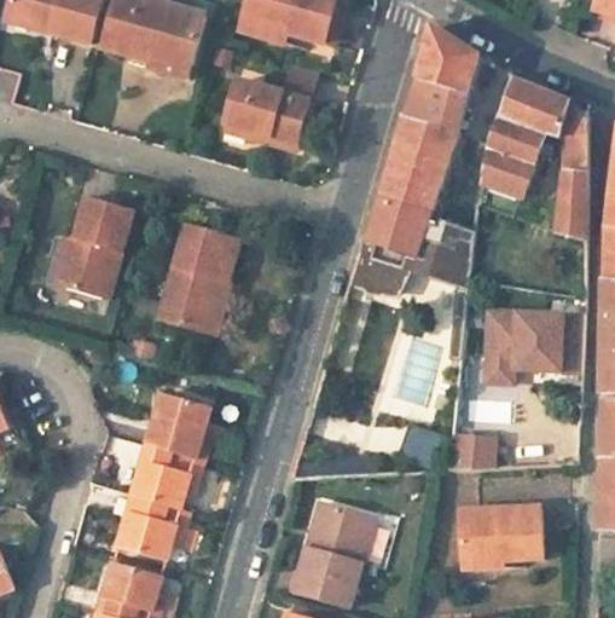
[(11,0),(7,12),(54,27),(52,34),(73,40),(91,45),(104,0),(11,0)]
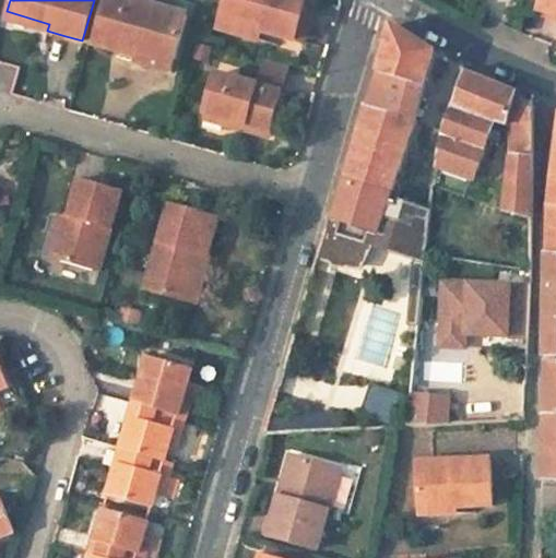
[(185,14),(130,0),(105,0),(93,44),(114,49),(133,55),(135,47),(174,57),(185,14)]
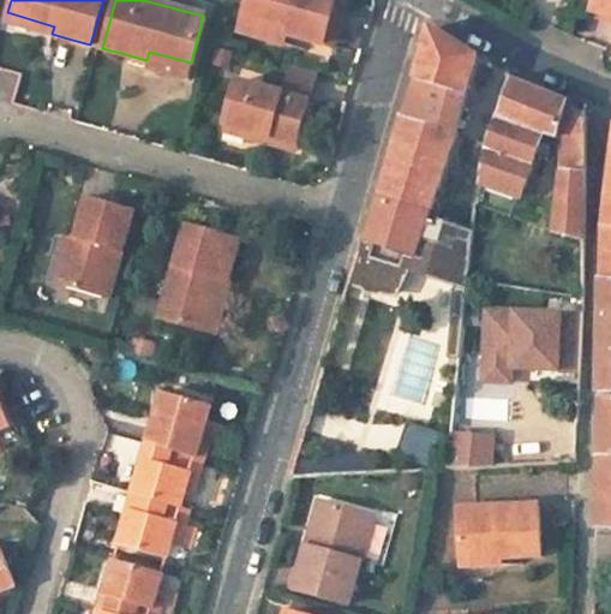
[(246,0),(243,16),(287,29),(286,35),(321,45),(333,0),(246,0)]
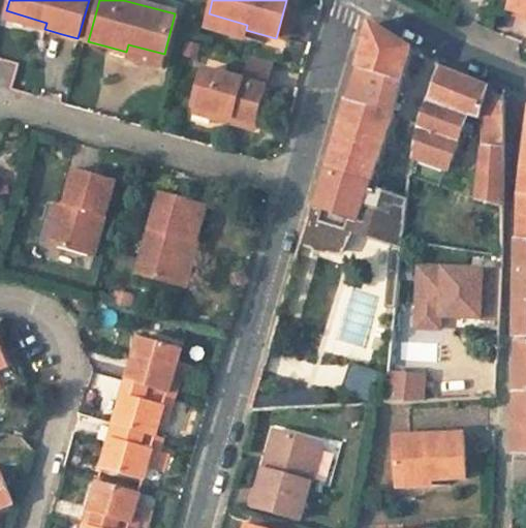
[(286,40),(298,0),(286,0),(276,38),(286,40)]
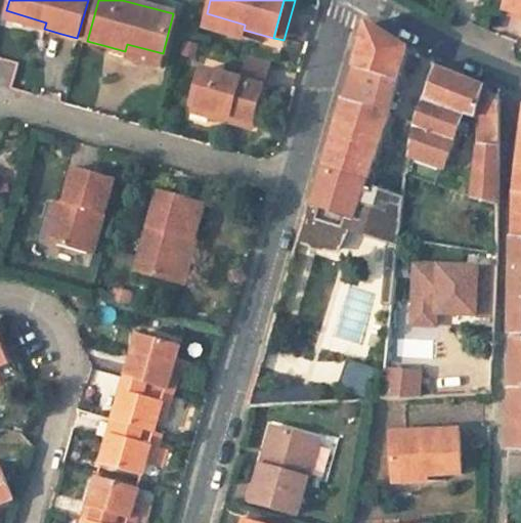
[(507,0),(504,12),(520,17),(520,0),(507,0)]
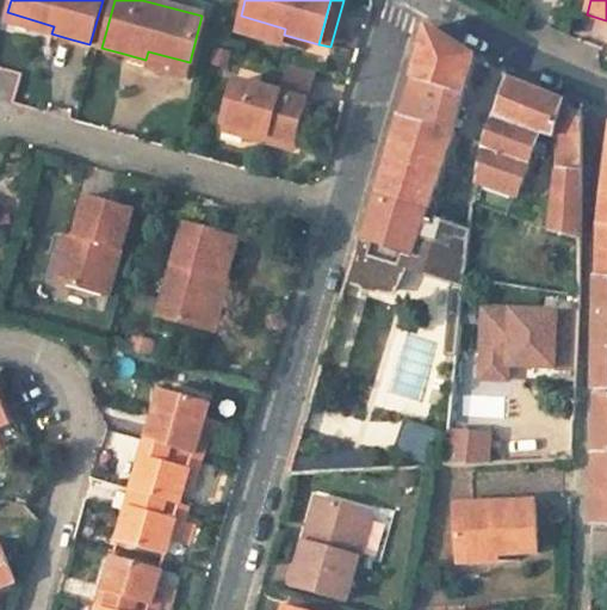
[(54,26),(7,12),(5,20),(51,34),(54,26)]
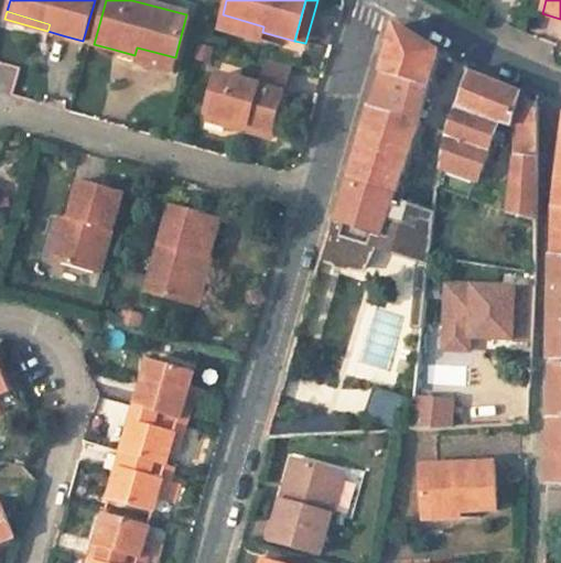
[(263,26),(223,14),(218,26),(259,40),(262,32),(263,26)]
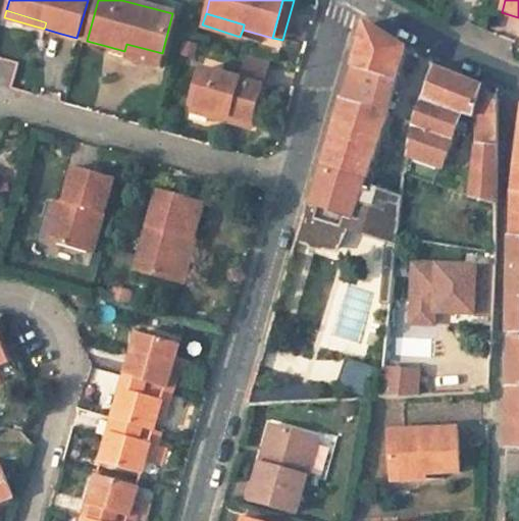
[(354,205),(403,47),(388,39),(367,25),(361,43),(364,44),(346,102),(343,102),(310,207),(398,233),(403,195),(372,185),(365,208),(354,205)]
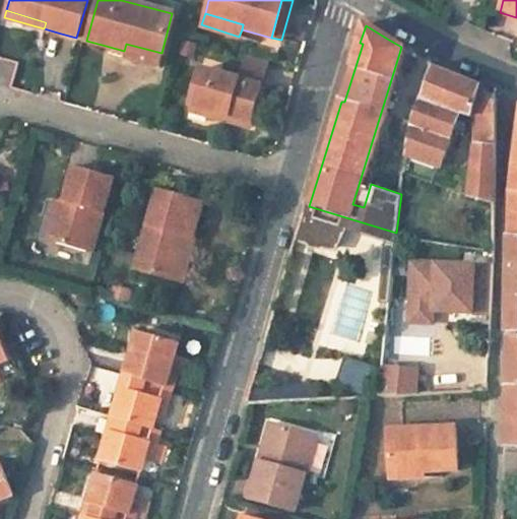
[(184,41),(180,52),(190,56),(193,44),(184,41)]
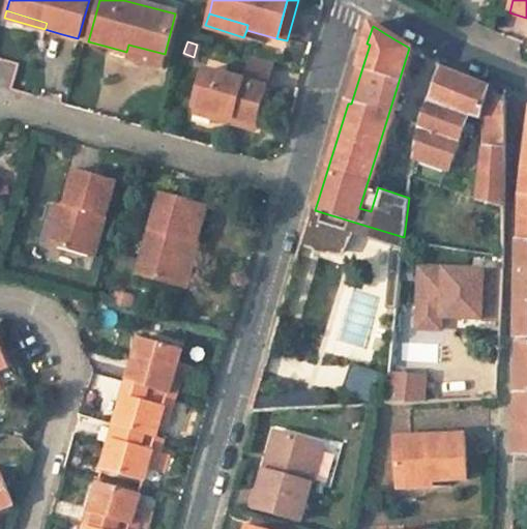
[(165,54),(128,45),(126,52),(125,58),(160,67),(165,54)]
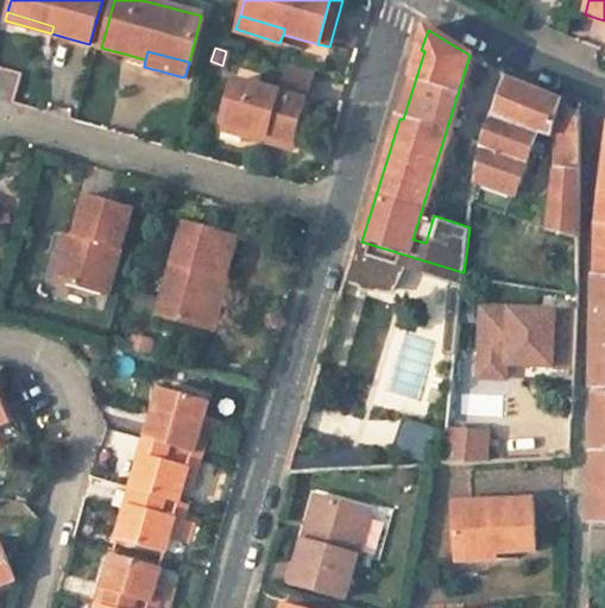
[(277,94),(302,101),(309,77),(285,70),(277,94)]
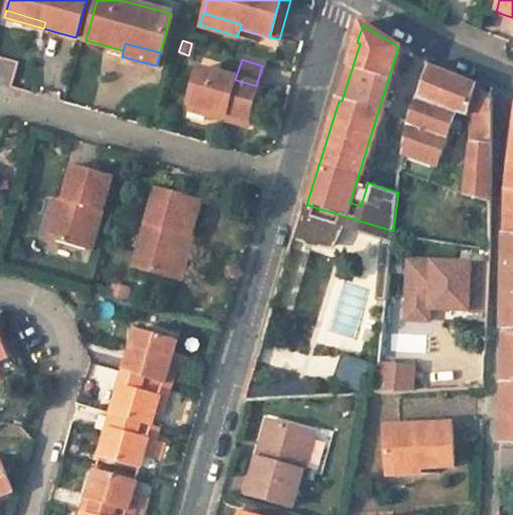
[(453,78),(424,67),(404,127),(400,172),(427,182),(431,168),(434,169),(453,114),(465,117),(474,87),(453,78)]
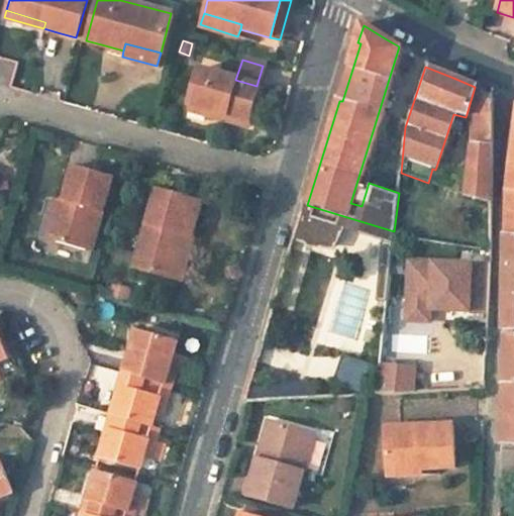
[(235,80),(198,69),(189,102),(247,120),(257,86),(235,80)]
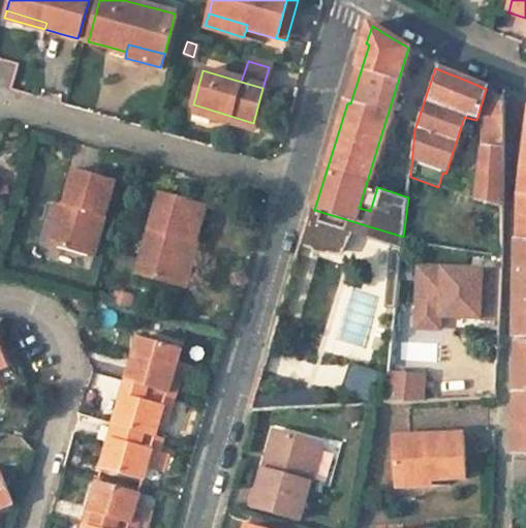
[(501,101),(486,89),(476,120),(485,122),(485,147),(501,148),(501,101)]
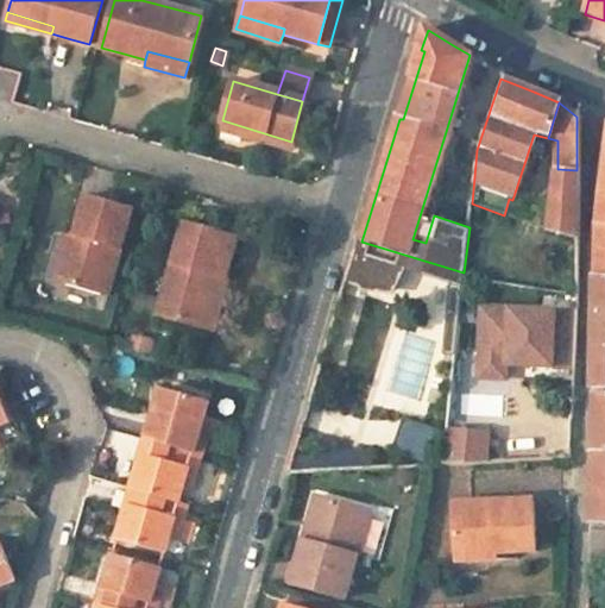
[(291,142),(222,120),(219,129),(289,150),(291,142)]
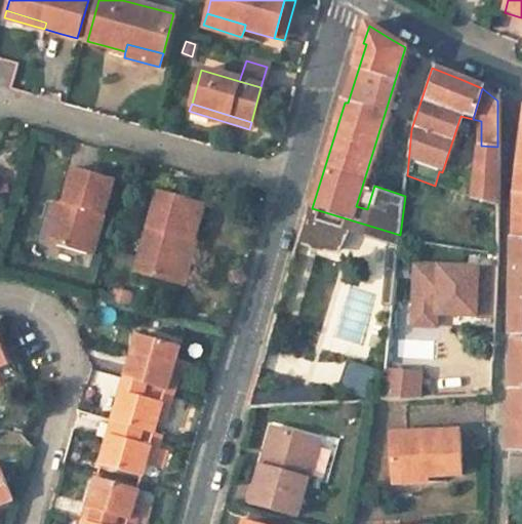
[(481,146),(478,146),(473,199),(496,207),(497,147),(481,146)]
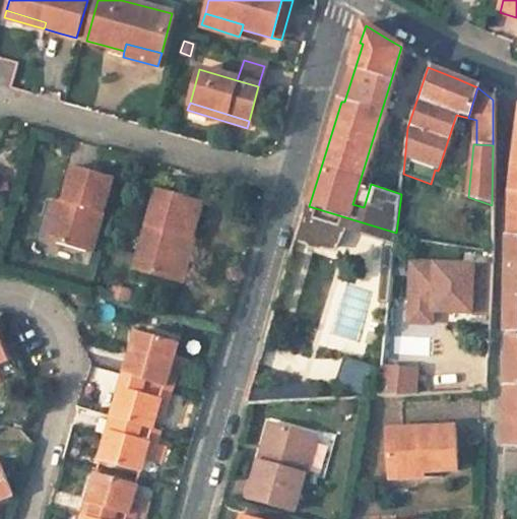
[(93,171),(73,165),(60,208),(51,239),(91,250),(113,177),(93,171)]
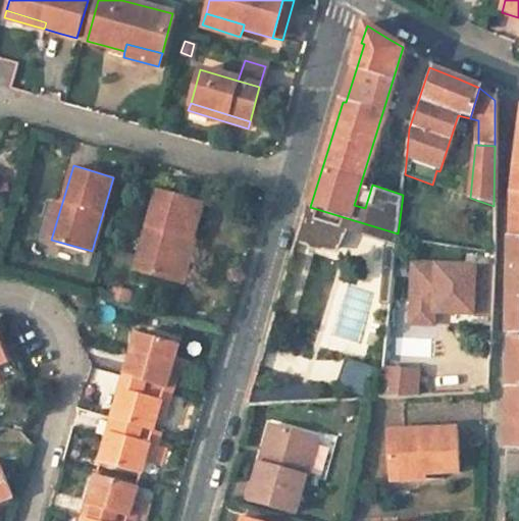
[(518,167),(513,167),(511,178),(510,189),(508,213),(518,214),(518,167)]
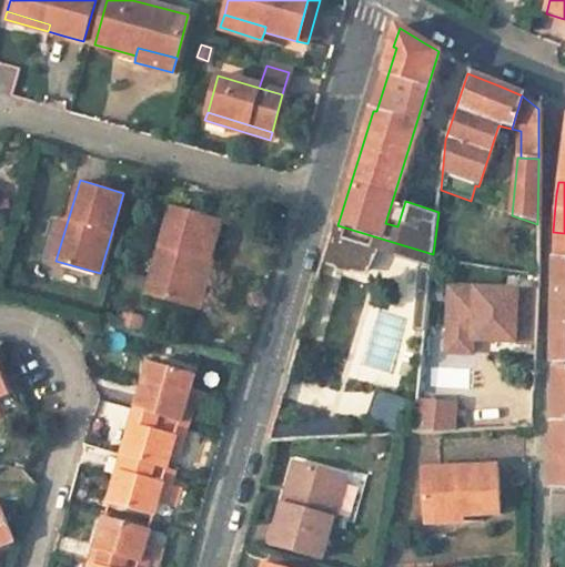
[(222,221),(172,208),(149,292),(178,300),(191,303),(205,256),(212,259),(222,221)]
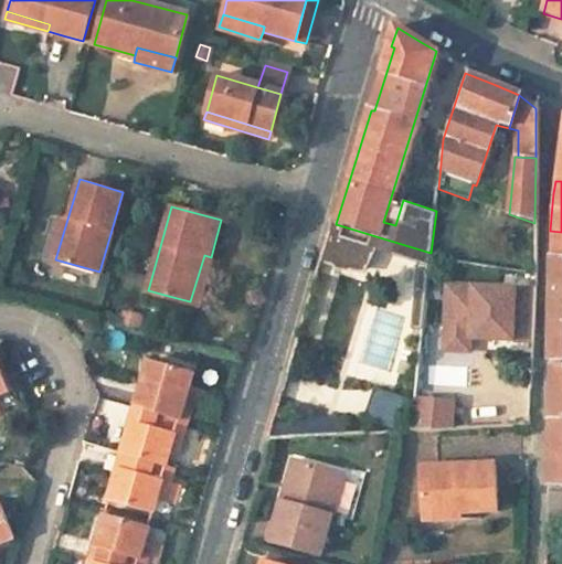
[(65,226),(56,224),(46,257),(55,259),(65,226)]
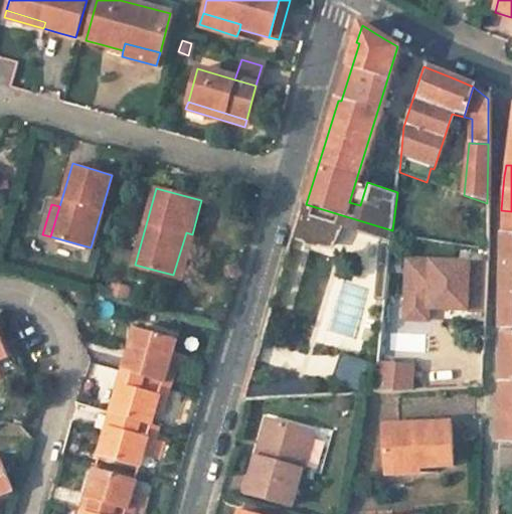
[(511,211),(501,210),(501,277),(500,328),(511,329),(511,211)]
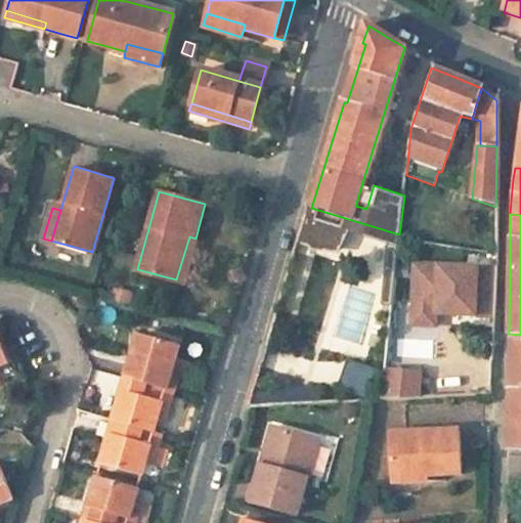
[(196,238),(189,236),(176,279),(186,282),(199,240),(196,238)]
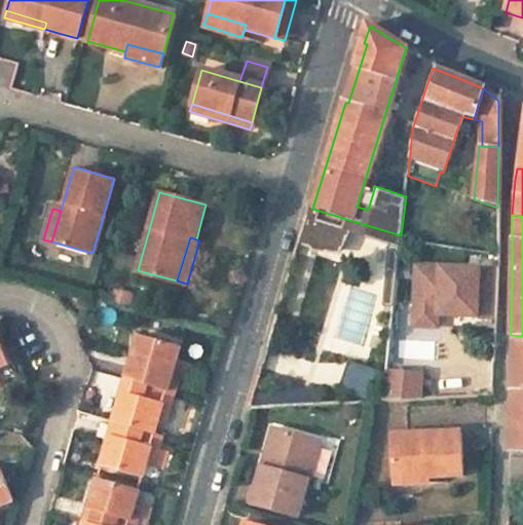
[(493,319),(495,270),(414,263),(410,310),(433,313),(464,315),(493,319)]
